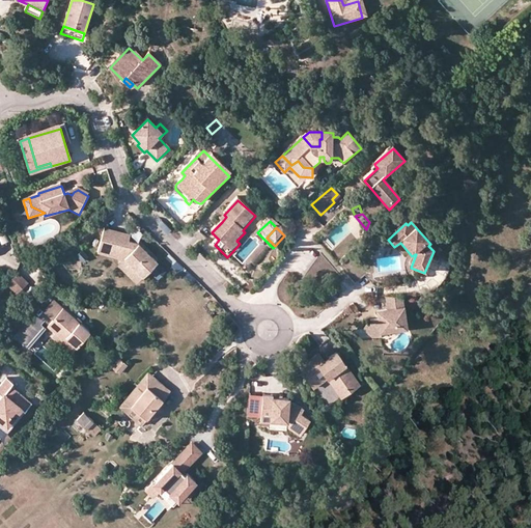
[(132,238),(104,231),(102,242),(121,247),(123,242),(130,244),(132,238)]
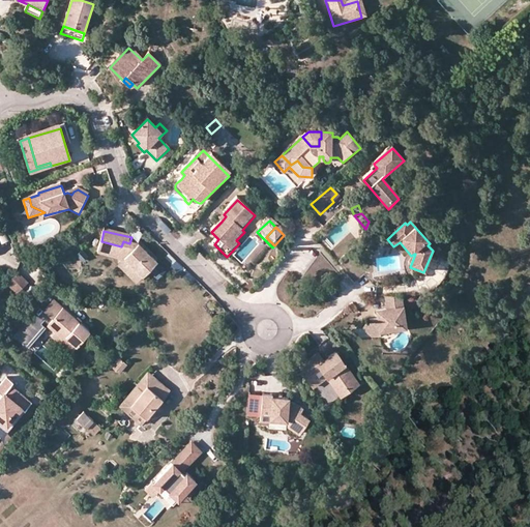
[(129,243),(123,241),(121,246),(101,241),(98,255),(119,260),(119,257),(125,259),(124,259),(143,279),(157,264),(139,245),(129,243)]
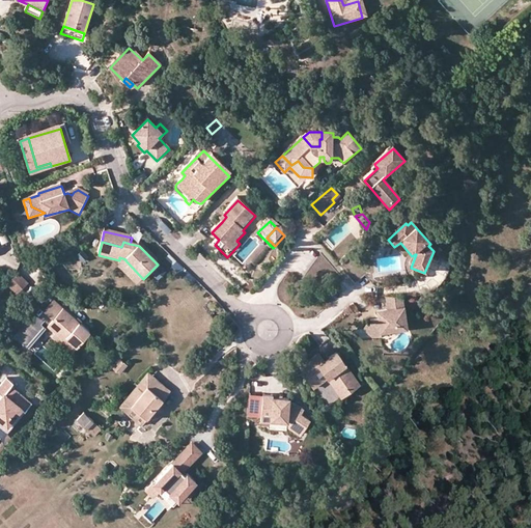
[(143,279),(124,259),(123,261),(119,266),(137,284),(143,279)]
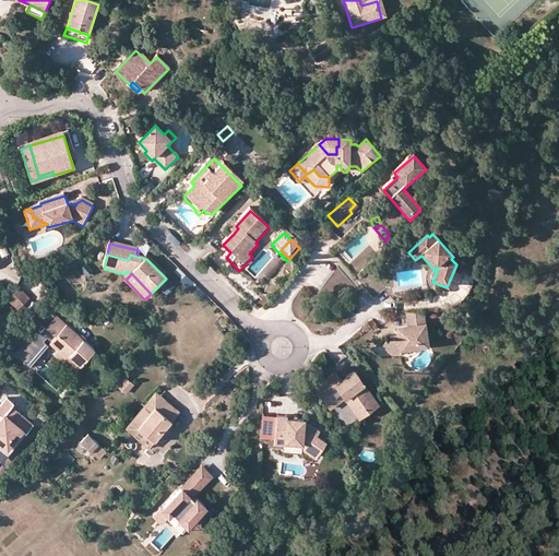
[(20,292),(9,300),(20,312),(31,303),(20,292)]
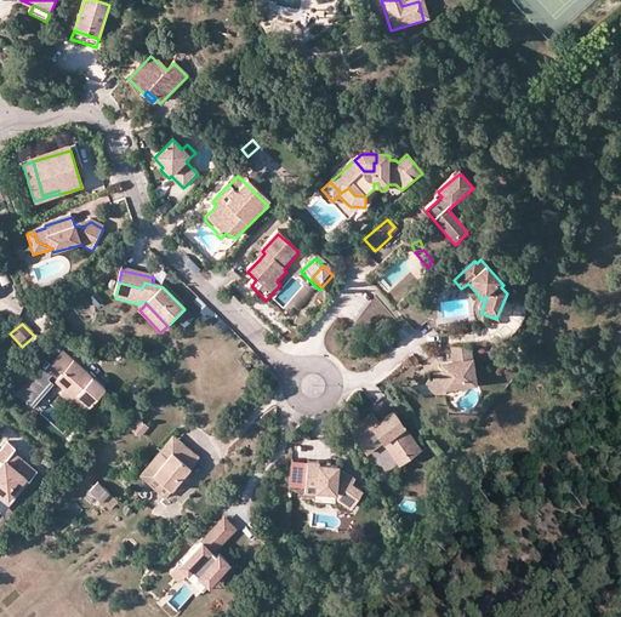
[(130,349),(124,354),(129,359),(135,355),(130,349)]
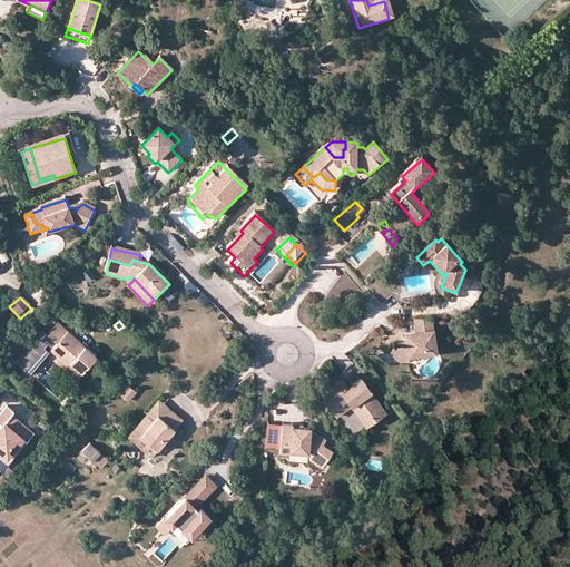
[(433,354),(432,321),(413,321),(414,335),(403,335),(403,343),(394,343),(385,353),(396,359),(405,359),(405,355),(433,354)]
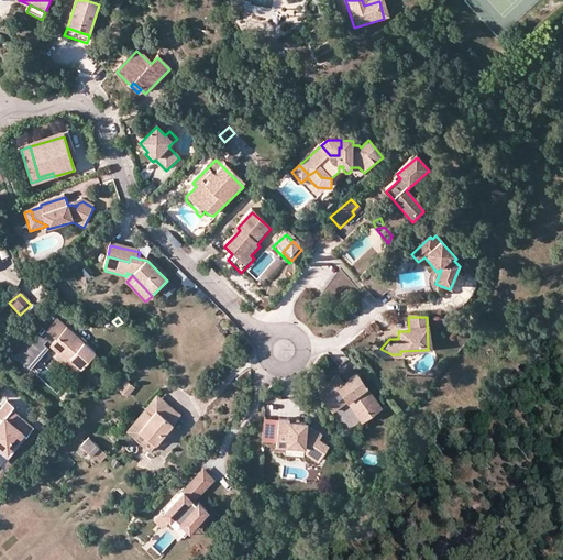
[(95,353),(85,344),(80,340),(57,319),(42,335),(37,331),(14,357),(28,369),(47,347),(45,344),(47,341),(52,346),(51,347),(59,354),(78,372),(81,369),(95,353)]
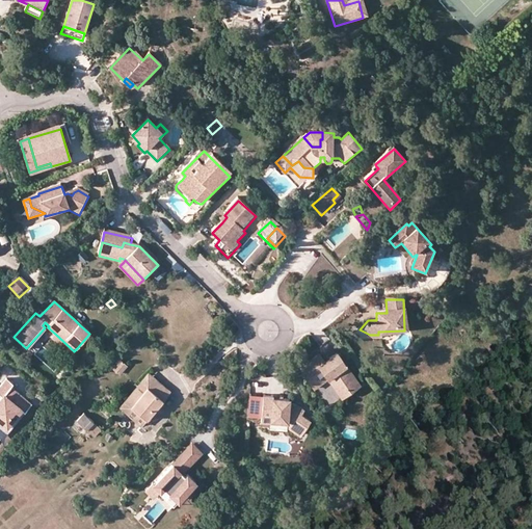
[(45,327),(26,348),(28,350),(47,329),(45,327)]
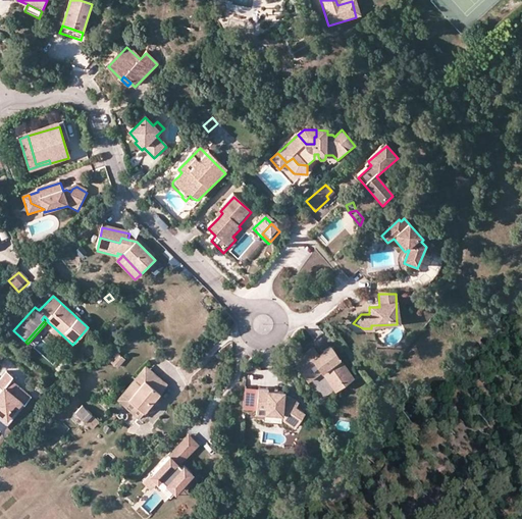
[(72,345),(55,328),(51,331),(69,349),(72,345)]
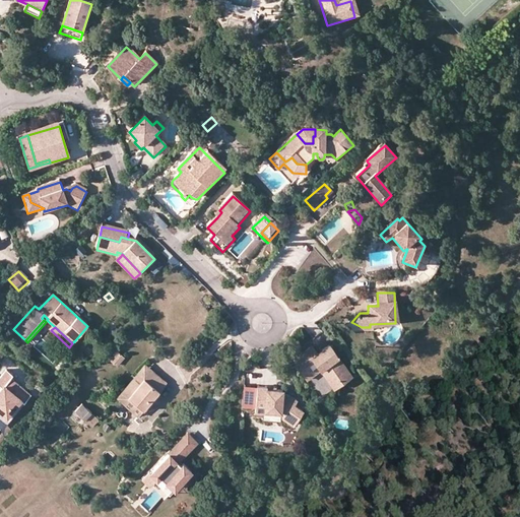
[(352,377),(329,346),(323,351),(324,353),(321,356),(318,356),(313,348),(294,362),(308,381),(313,373),(309,367),(315,362),(321,371),(332,374),(338,382),(352,377)]
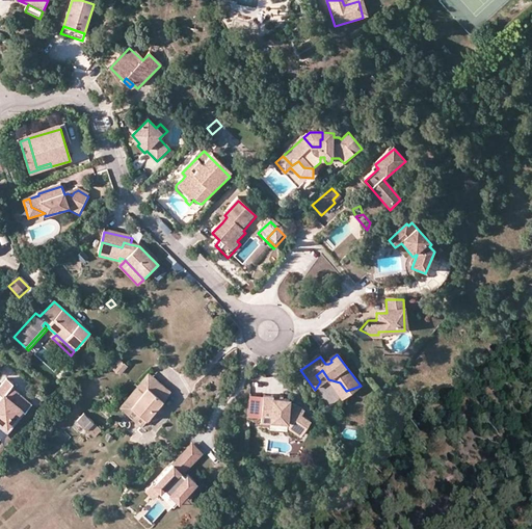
[(118,362),(112,370),(120,376),(126,368),(118,362)]
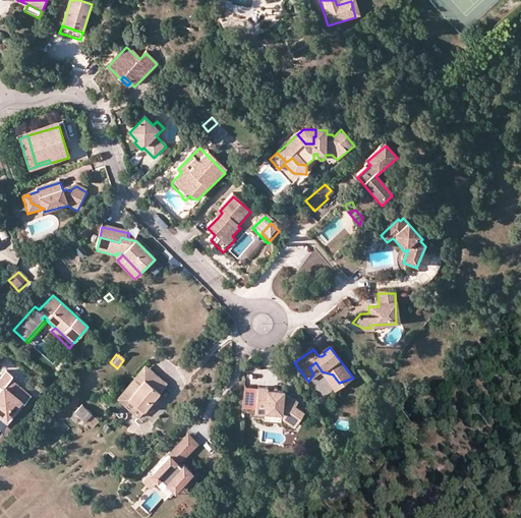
[(322,371),(315,362),(309,367),(313,373),(308,382),(322,371)]
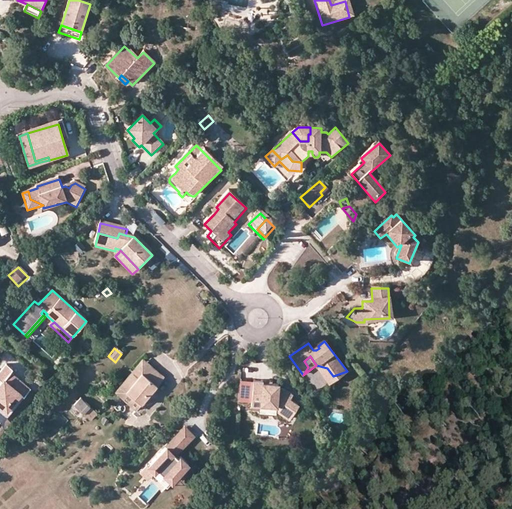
[(156,387),(164,378),(143,360),(120,387),(121,388),(126,392),(142,374),(156,387)]
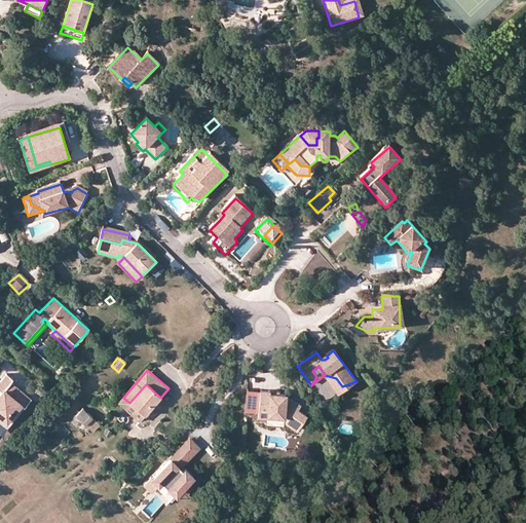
[(342,386),(336,378),(325,375),(339,395),(357,381),(342,386)]
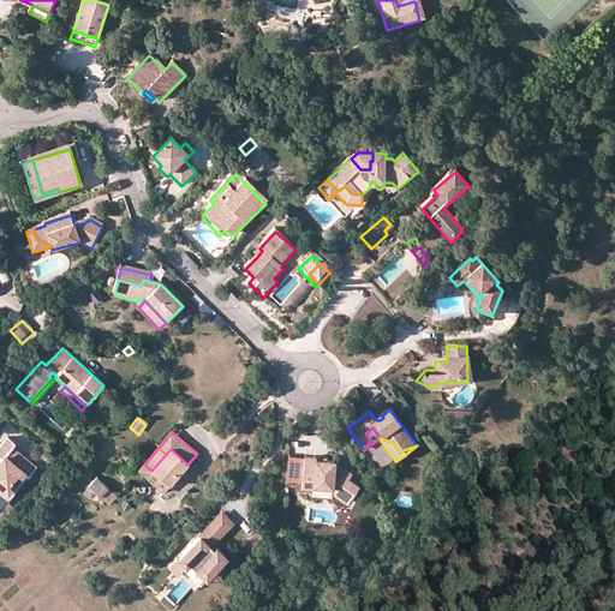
[(24,450),(13,442),(1,456),(9,462),(0,472),(0,485),(13,497),(30,478),(35,481),(43,472),(22,454),(24,450)]
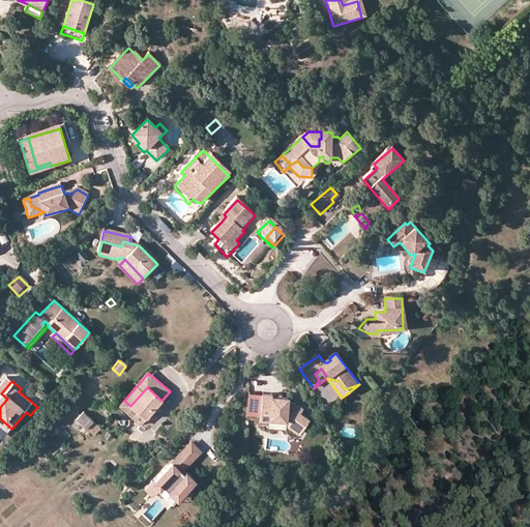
[(130,406),(146,419),(162,401),(147,387),(130,406)]
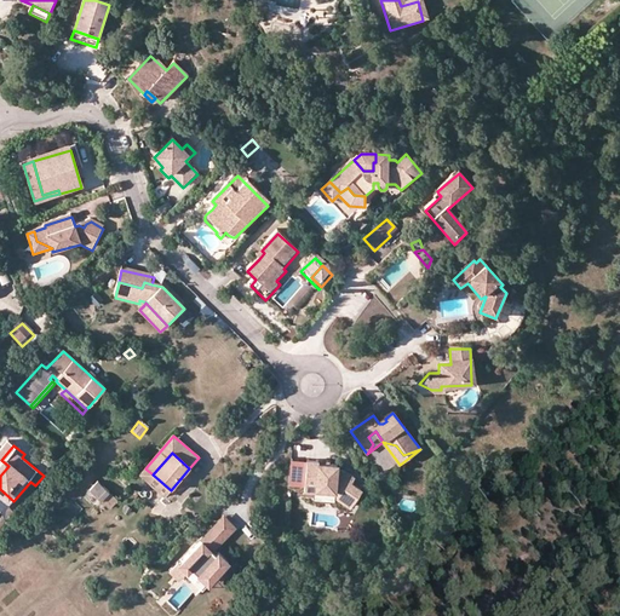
[(337,473),(337,466),(329,466),(328,466),(328,467),(322,467),(322,465),(319,465),(319,462),(306,462),(305,491),(316,493),(317,490),(338,491),(355,504),(362,493),(351,485),(355,481),(344,473),(337,473)]
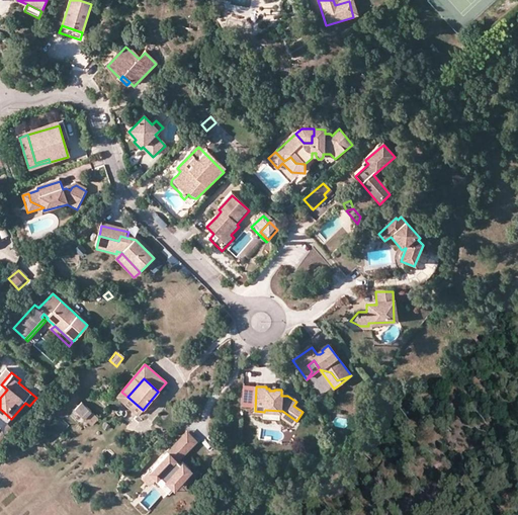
[(11,419),(0,409),(0,416),(11,426),(29,406),(25,403),(11,419)]
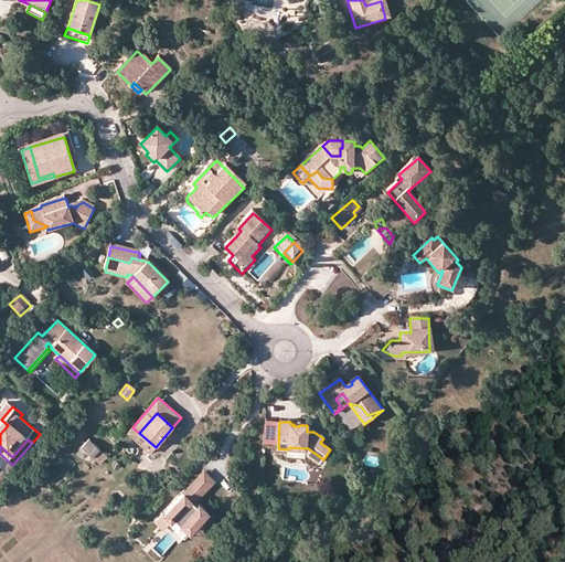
[(88,441),(82,449),(92,458),(99,451),(88,441)]
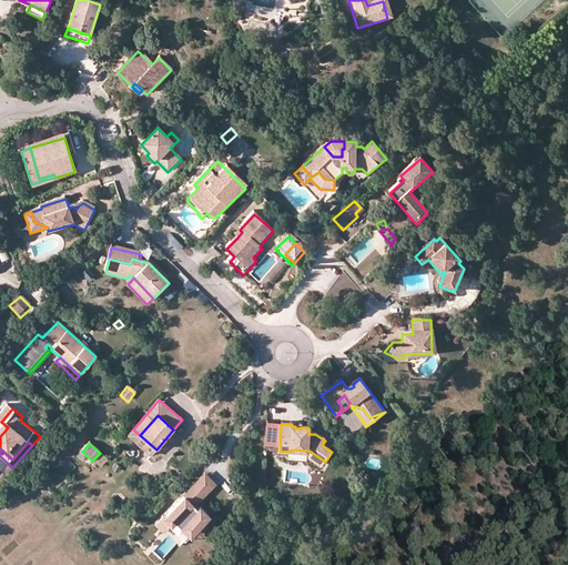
[(325,462),(310,451),(307,456),(323,466),(325,462)]
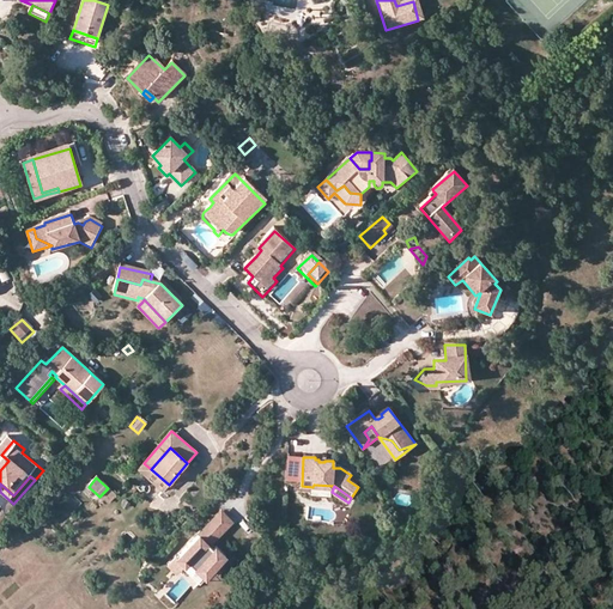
[(111,507),(119,499),(108,488),(99,497),(111,507)]
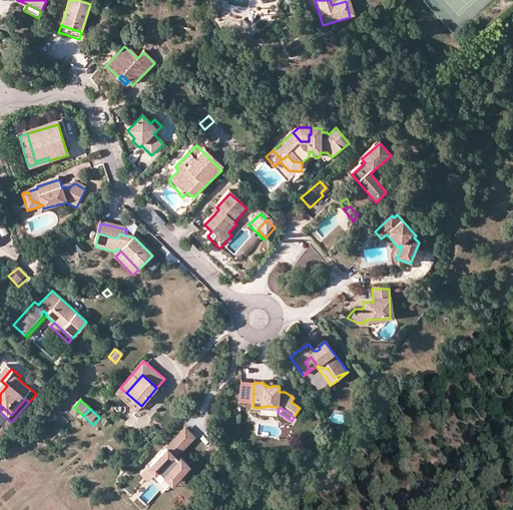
[(193,422),(185,430),(192,436),(181,448),(183,450),(202,431),(193,422)]
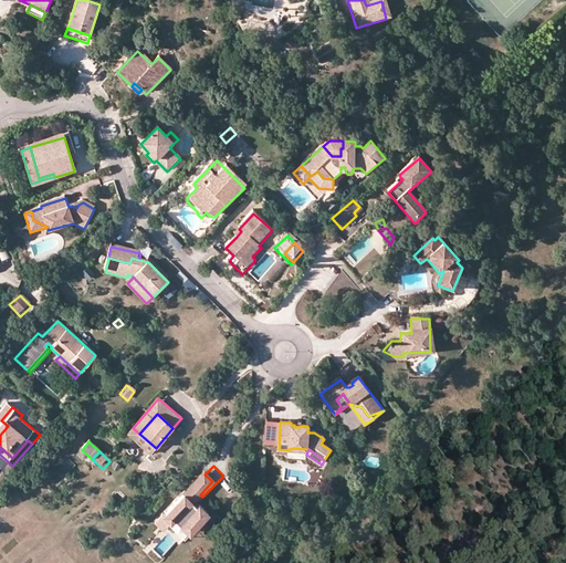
[(200,494),(212,481),(205,475),(192,487),(194,489),(186,497),(180,503),(179,502),(174,509),(173,508),(166,515),(175,524),(179,519),(191,531),(216,506),(208,497),(206,499),(202,497),(200,494)]
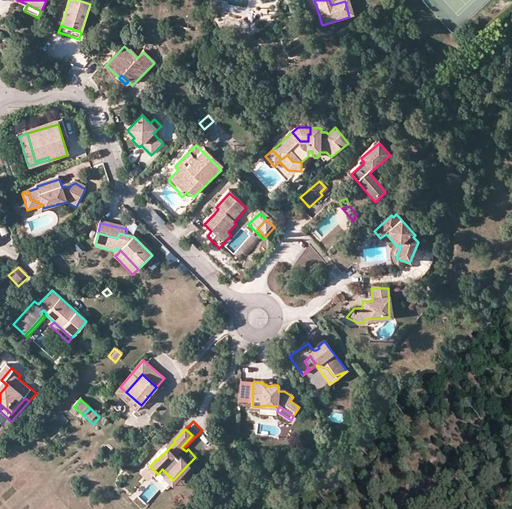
[(158,440),(153,445),(162,454),(163,455),(168,449),(158,440)]
